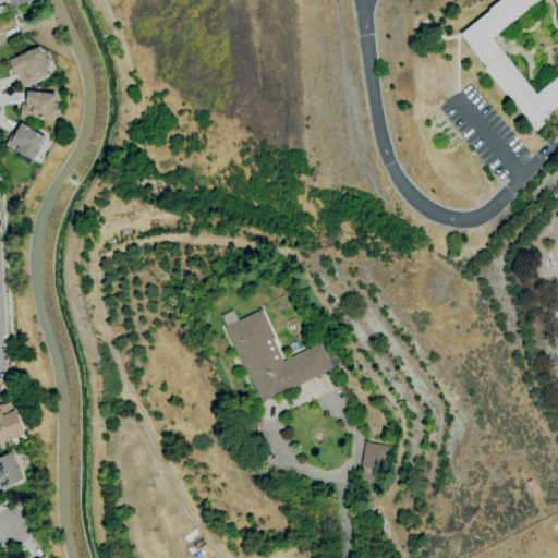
[(13,10),(8,0),(28,0),(29,1),(13,10)]
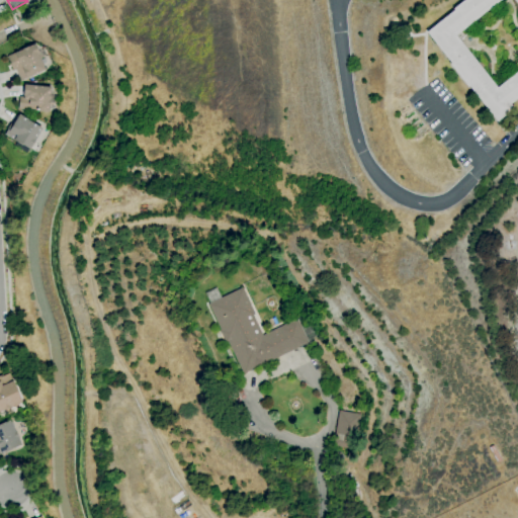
[(517,0),(517,97),(510,104),(513,108),(497,122),(467,86),(466,87),(448,64),(449,63),(425,32),(452,10),(452,9),(463,0),(517,0)]
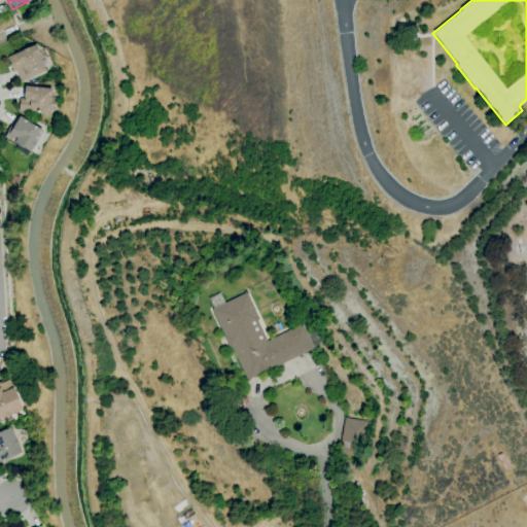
[(21,82),(15,71),(12,72),(9,65),(9,64),(6,58),(23,50),(22,50),(29,47),(35,44),(39,55),(38,56),(45,71),(21,82)]
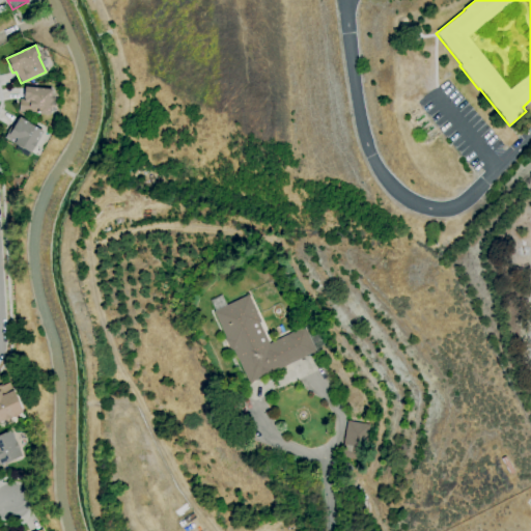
[(45,116),(34,115),(34,114),(18,112),(20,99),(23,100),(23,99),(24,87),(52,89),(49,115),(45,114),(45,116)]
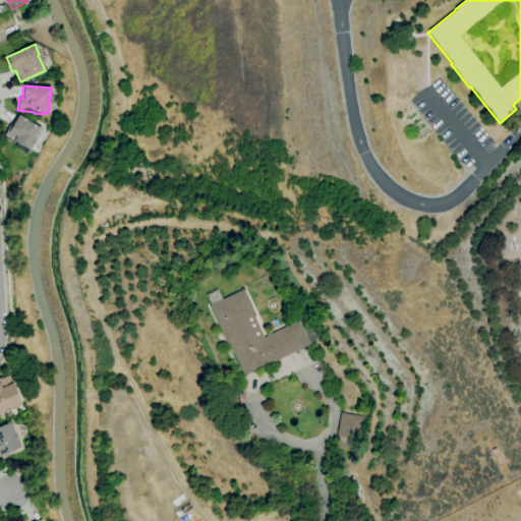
[(29,151),(13,141),(3,135),(10,124),(12,125),(18,115),(42,129),(29,151)]
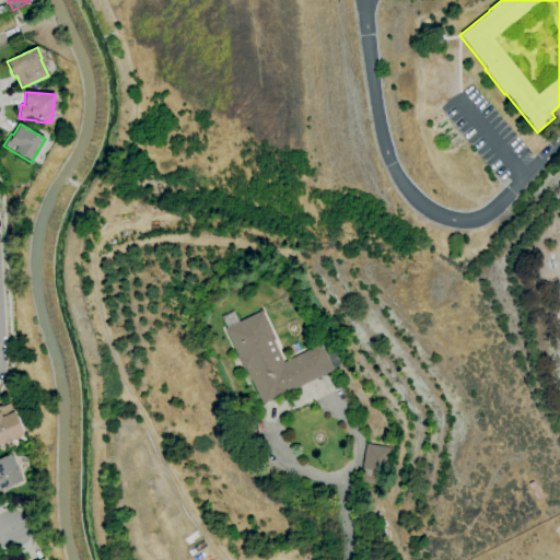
[(263,405),(245,370),(243,371),(236,358),(238,357),(224,329),(226,328),(221,316),(233,311),(238,323),(261,311),(276,339),(273,340),(284,363),(333,339),(345,364),(263,405)]
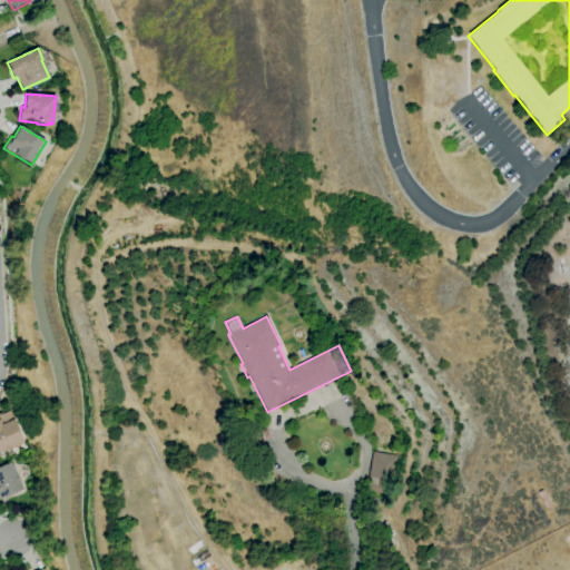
[(22,443),(22,445),(17,448),(15,446),(0,452),(0,413),(3,412),(5,413),(10,410),(15,419),(25,442),(22,443)]
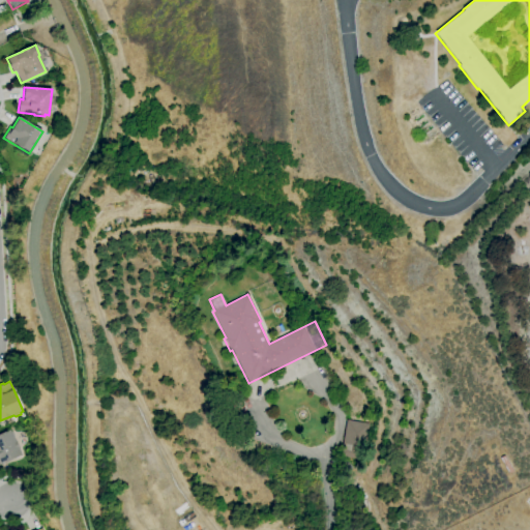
[(363,459),(342,457),(347,420),(369,423),(363,459)]
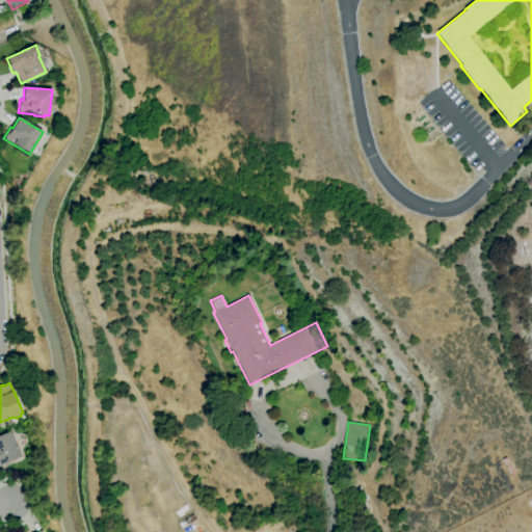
[(0,466),(0,435),(10,431),(22,456),(0,466)]
